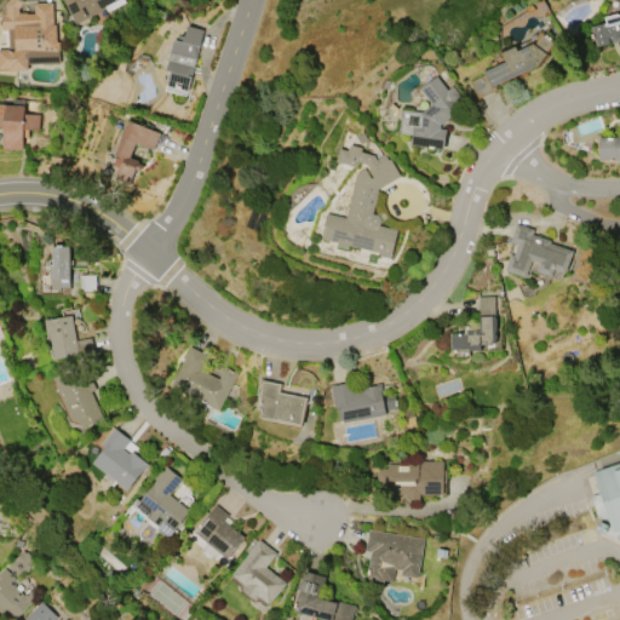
[(59,62),(28,63),(28,70),(7,70),(7,69),(0,69),(0,49),(15,49),(13,28),(0,29),(0,12),(5,12),(5,5),(7,0),(18,0),(22,3),(17,9),(17,12),(26,11),(26,13),(33,12),(33,3),(52,1),(53,24),(56,24),(56,41),(59,41),(59,62)]
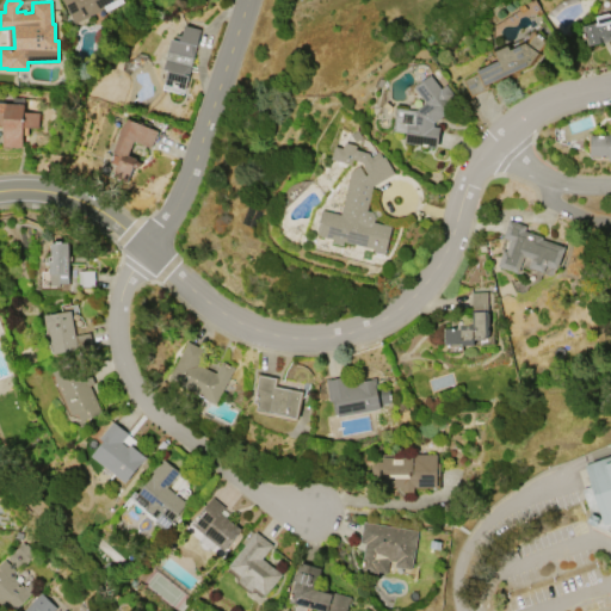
[(119,0),(74,23),(62,0),(119,0)]
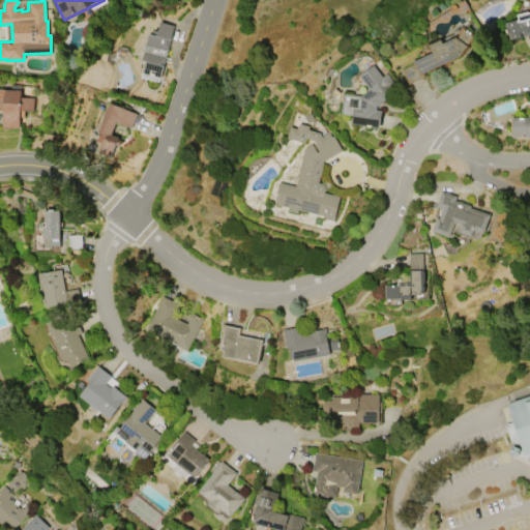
[(529,33),(508,39),(504,23),(519,20),(517,13),(528,11),(528,12),(529,11),(529,33)]
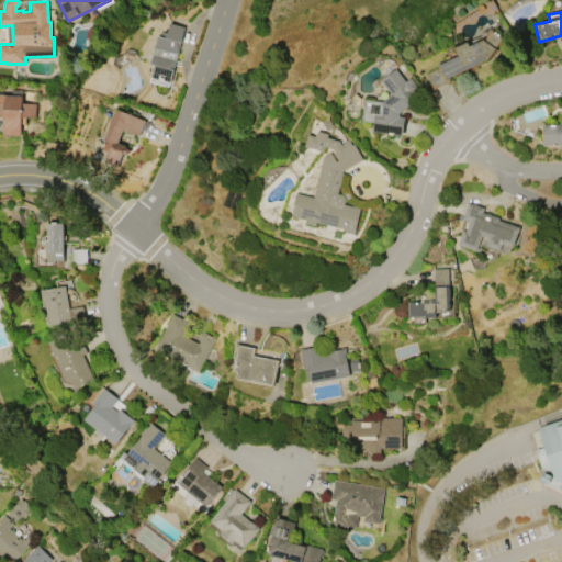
[(184,26),(169,81),(152,76),(155,64),(150,63),(157,35),(161,36),(163,31),(167,32),(169,22),(184,26)]
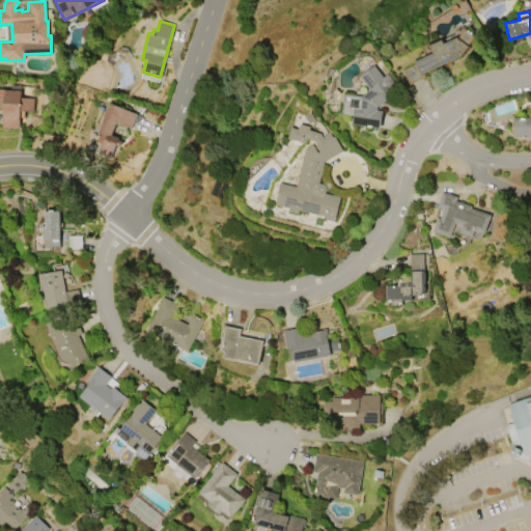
[(460,56),(423,74),(425,77),(408,84),(401,70),(414,63),(413,60),(431,52),(428,46),(441,39),(443,43),(455,36),(456,37),(464,28),(475,35),(468,45),(469,46),(460,56)]
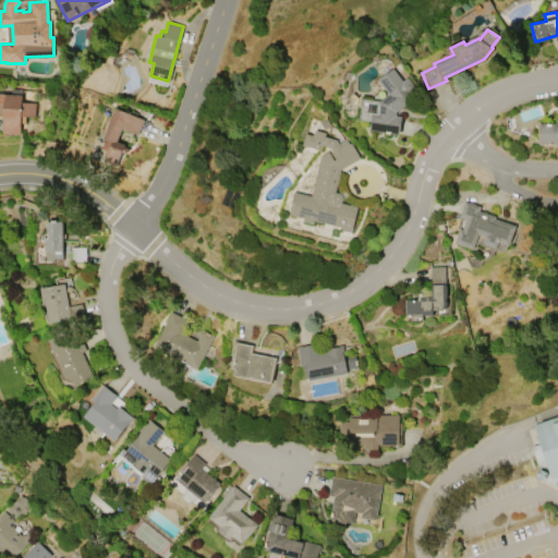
[(380,100),(389,94),(378,79),(393,68),(402,80),(407,76),(415,87),(410,92),(414,98),(397,111),(396,114),(401,116),(398,134),(370,130),(371,120),(359,119),(362,97),(380,100)]
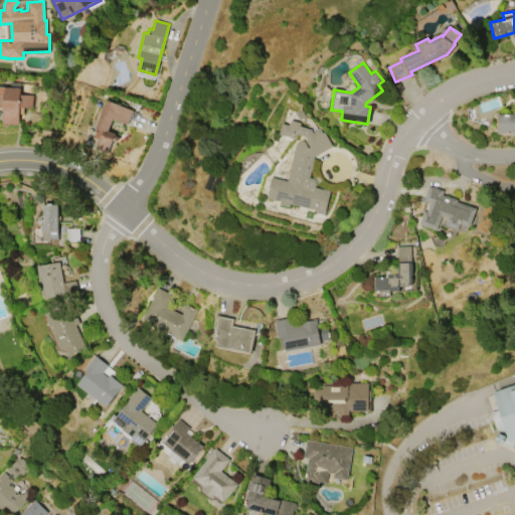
[(1,124),(3,106),(0,105),(0,87),(19,88),(19,95),(32,96),(32,108),(19,107),(18,125),(1,124)]
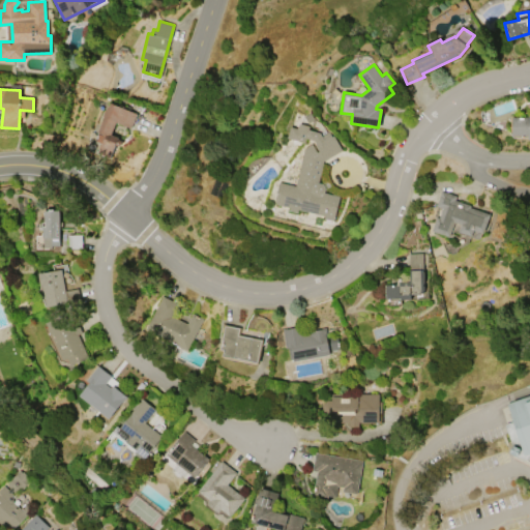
[(107,137),(98,134),(105,117),(102,116),(107,107),(108,108),(110,102),(136,113),(130,128),(115,122),(110,134),(119,138),(110,158),(99,153),(107,137)]
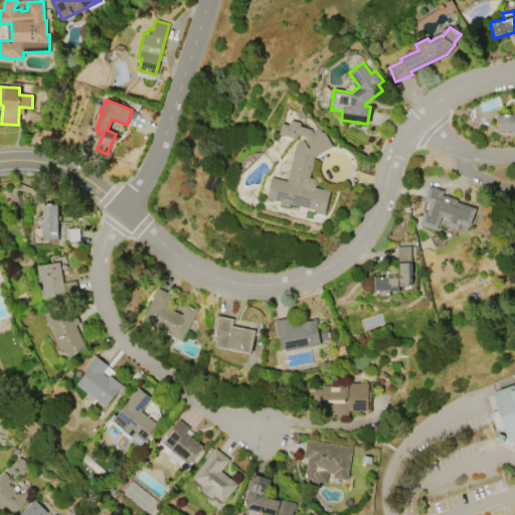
[(514,134),(513,135),(513,131),(497,131),(497,114),(513,114),(512,111),(514,111),(514,134)]
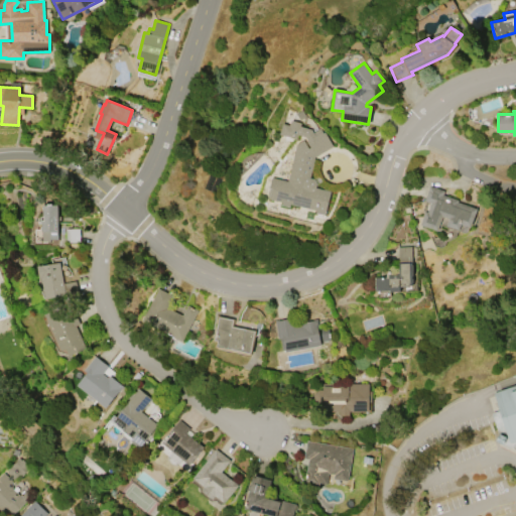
[(314,178),(316,183),(315,187),(331,190),(326,215),(315,212),(315,209),(289,204),(289,207),(280,205),(281,202),(269,199),(269,197),(268,197),(268,192),(271,177),(287,181),(296,143),(303,139),(308,148),(309,147),(306,141),(307,140),(305,136),(297,134),(295,138),(279,133),(282,123),(289,125),(291,120),(300,122),(299,125),(311,129),(313,132),(321,127),(333,146),(314,157),(309,177),(314,178)]
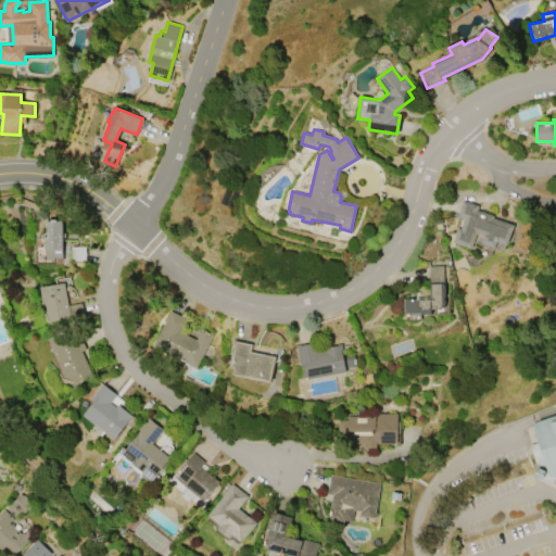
[(471,248),(453,241),(458,227),(460,227),(464,218),(457,216),(463,200),(479,205),(477,210),(494,215),(493,217),(514,225),(507,243),(497,240),(495,248),(481,243),(484,235),(477,232),(471,248)]
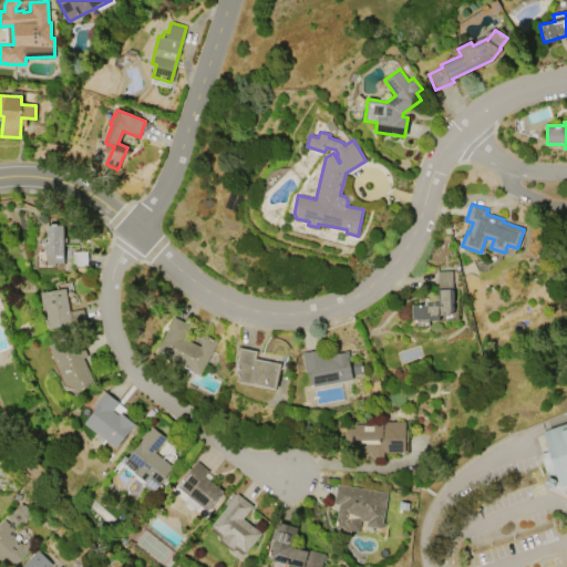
[(63,225),(63,263),(54,263),(54,265),(47,265),(47,244),(44,244),(44,238),(48,238),(48,225),(53,225),(53,223),(58,223),(58,225),(63,225)]
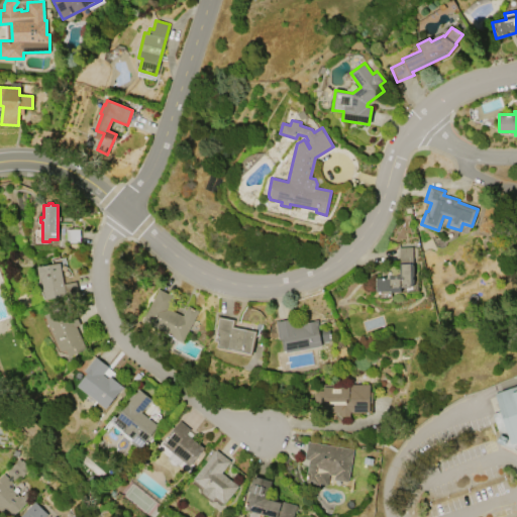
[(80,229),(80,242),(67,242),(67,229),(80,229)]
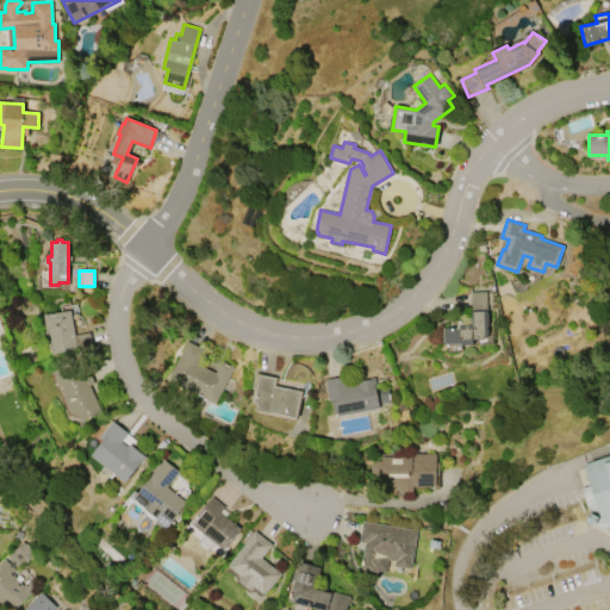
[(462,321),(462,323),(472,323),(471,292),(486,291),(489,337),(473,337),(473,343),(461,344),(461,343),(443,343),(442,327),(456,325),(456,321),(458,319),(461,319),(462,321)]
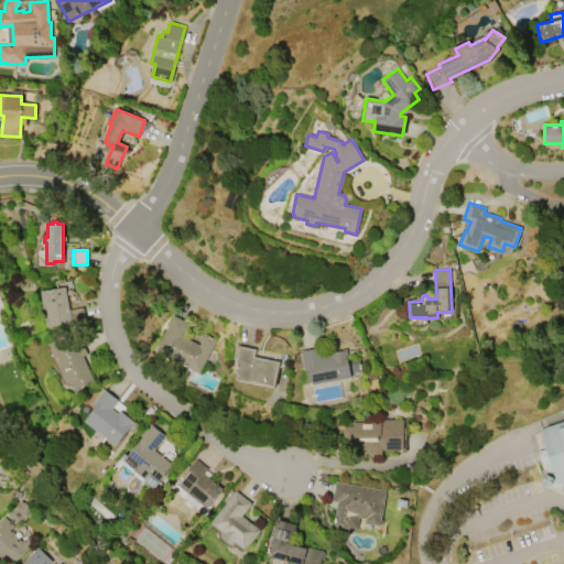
[(65,286),(69,310),(83,306),(85,316),(71,320),(72,323),(51,327),(46,303),(44,303),(42,290),(44,290),(44,291),(65,286)]
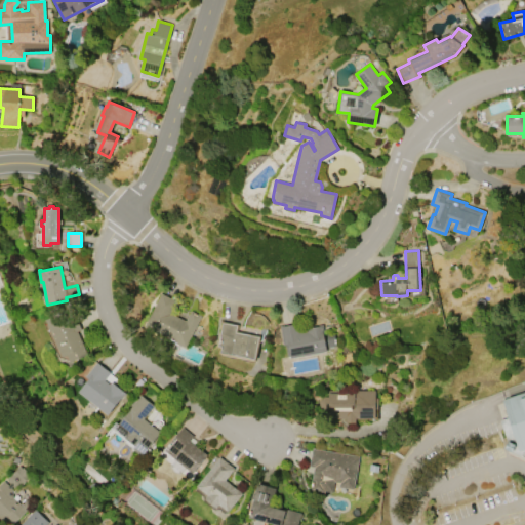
[(201,316),(185,347),(174,341),(175,338),(170,336),(171,334),(157,327),(155,332),(144,327),(161,293),(175,300),(169,313),(186,321),(191,311),(201,316)]
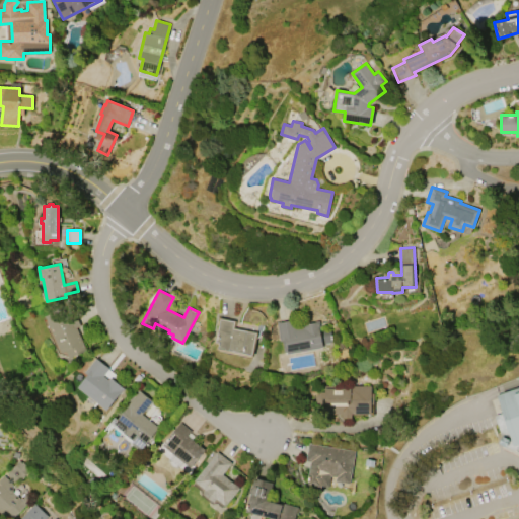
[(87,350),(69,358),(66,350),(62,352),(45,316),(64,307),(69,318),(76,315),(81,325),(76,327),(87,350)]
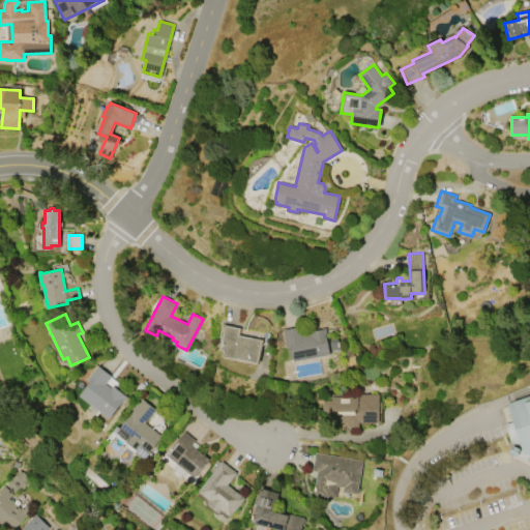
[(263,340),(258,363),(222,356),(223,350),(218,350),(224,324),(241,327),(239,334),(263,340)]
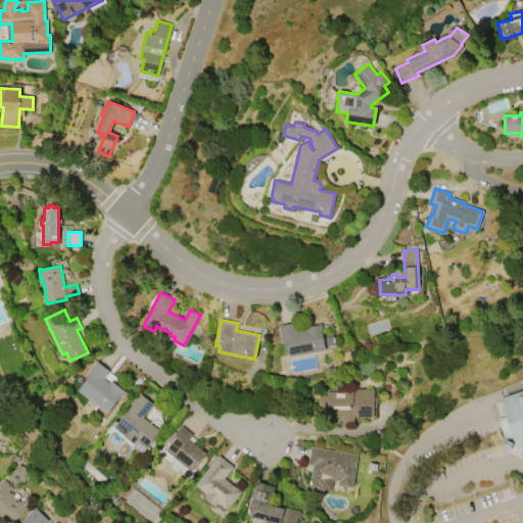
[(325,349),(286,357),(283,342),(282,342),(279,325),(295,322),(297,332),(304,330),(303,327),(320,324),(322,333),(332,331),(334,344),(324,346),(325,349)]
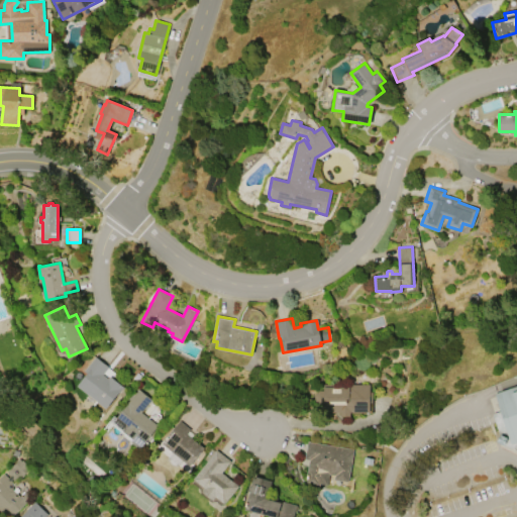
[(95,356),(108,367),(102,374),(108,379),(110,376),(123,387),(106,408),(78,385),(87,373),(84,371),(95,356)]
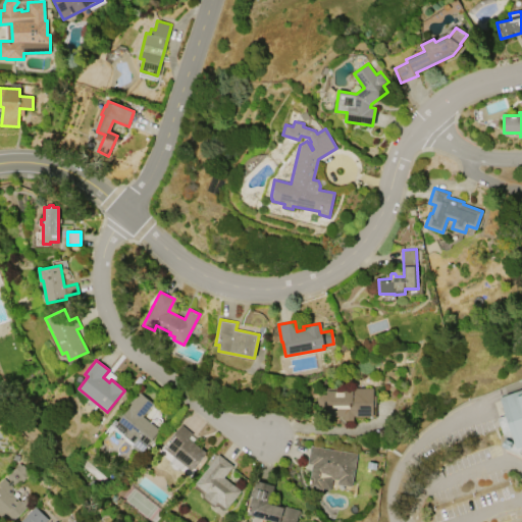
[(322,395),(326,395),(326,388),(349,387),(349,388),(373,387),(373,396),(375,396),(376,407),(373,407),(373,416),(353,416),(354,420),(344,420),(344,416),(327,416),(327,408),(321,408),(317,404),(317,398),(322,395)]
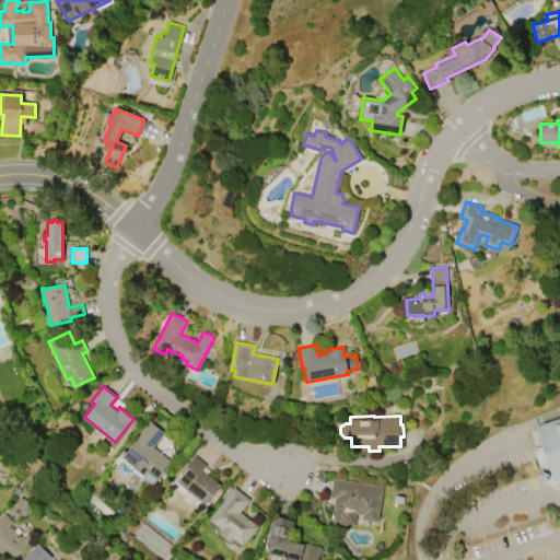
[(559,478),(553,480),(535,426),(559,417),(559,478)]
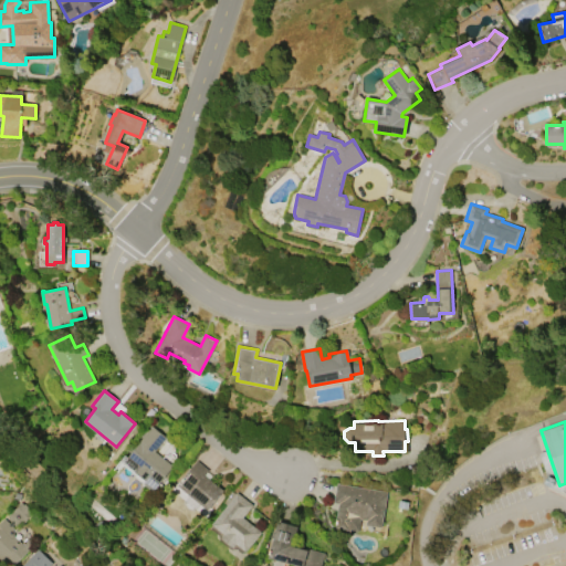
[(152,426),(165,437),(154,451),(173,465),(154,490),(152,489),(150,490),(143,483),(145,480),(144,479),(144,478),(121,459),(124,454),(128,457),(152,426)]
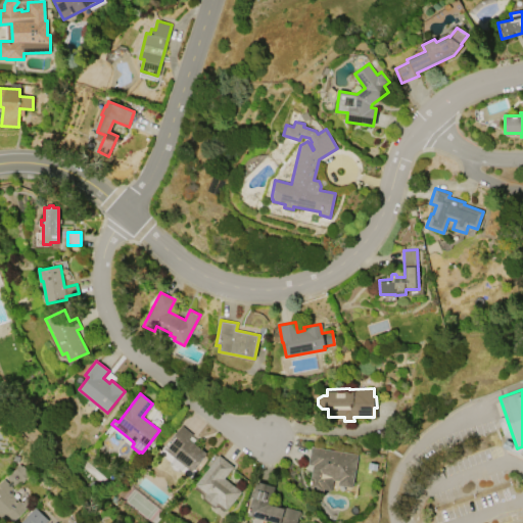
[(181,425),(192,433),(188,439),(206,453),(192,471),(162,448),(181,425)]
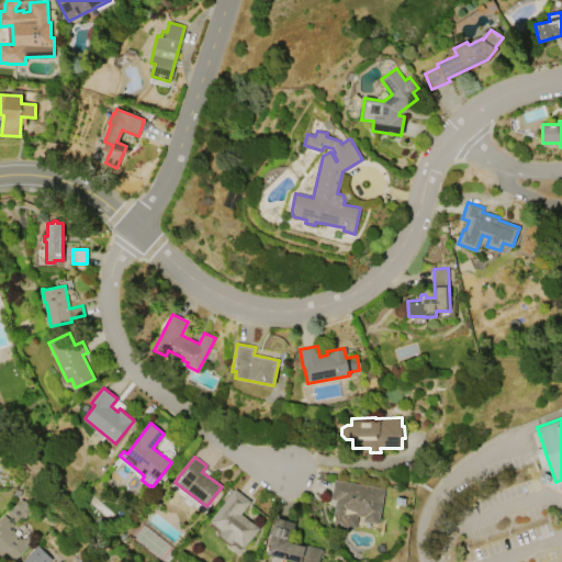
[(384,487),(379,524),(363,521),(363,516),(358,515),(356,527),(347,526),(347,528),(332,526),(336,499),(330,499),(334,480),(384,487)]
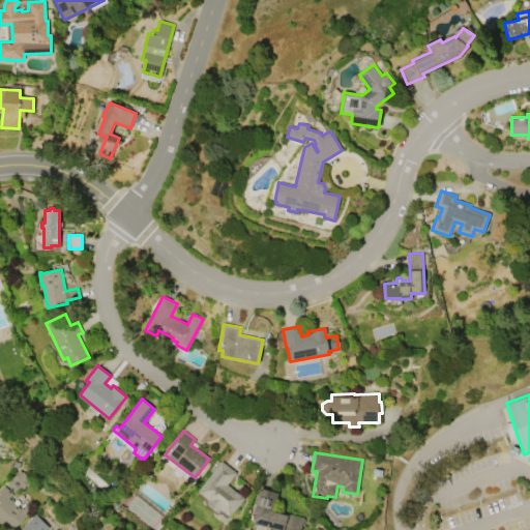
[(222,461),(236,472),(227,483),(244,498),(230,516),(221,508),(217,512),(206,503),(209,500),(198,491),(222,461)]
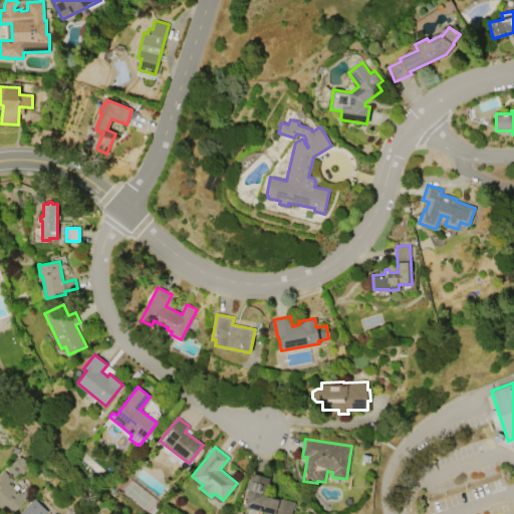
[(11,478),(12,486),(19,494),(24,489),(28,492),(27,494),(28,495),(12,512),(8,508),(5,511),(0,506),(0,474),(4,471),(8,475),(10,473),(8,471),(8,467),(18,456),(20,458),(21,457),(27,463),(26,464),(28,466),(17,477),(13,476),(12,475),(10,477),(11,478)]
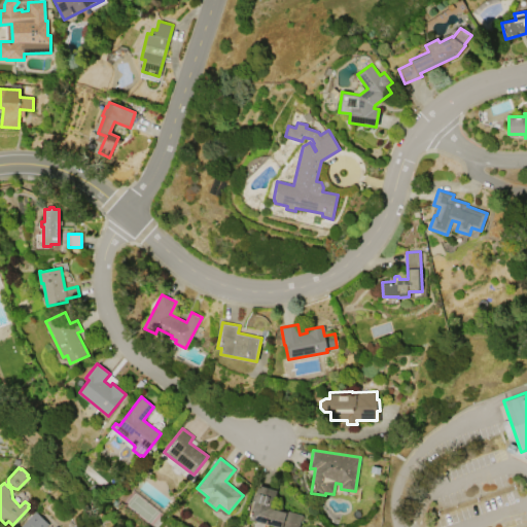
[(302,515),(299,526),(278,526),(249,519),(254,500),(252,500),(253,494),(255,495),(258,484),(271,487),(270,489),(276,490),(272,504),(271,503),(269,507),(286,513),(287,511),(302,515)]
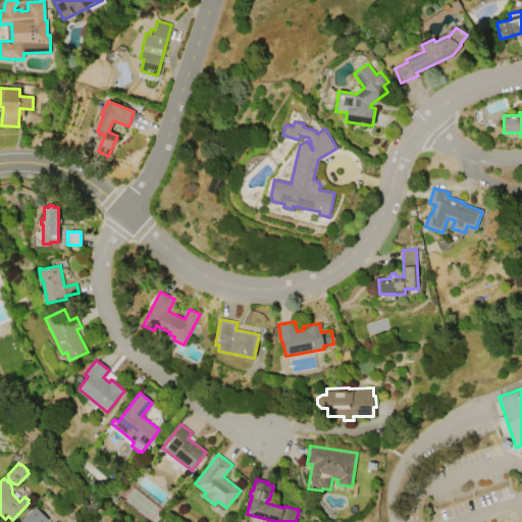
[(19,521),(35,507),(47,519),(44,521),(53,521),(54,521),(55,521),(19,521)]
